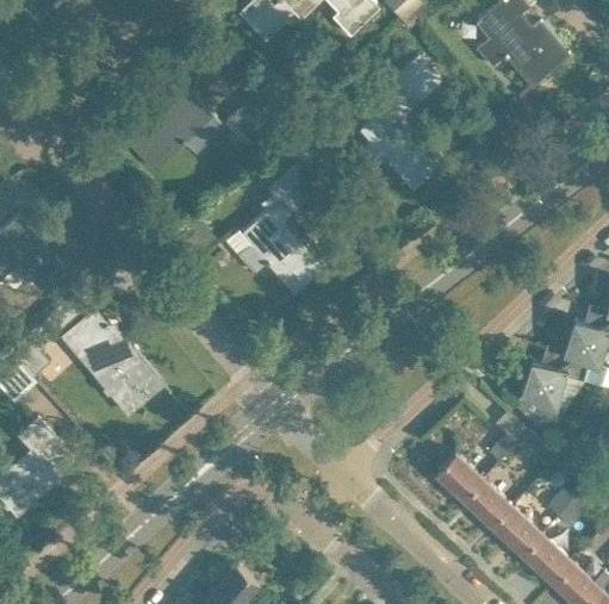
[(348,36),(377,10),(368,0),(277,0),(278,1),(273,6),(266,0),(252,0),(241,11),(252,23),(253,20),(267,35),(290,13),(298,22),(319,0),(323,0),(336,13),(331,17),(348,36)]
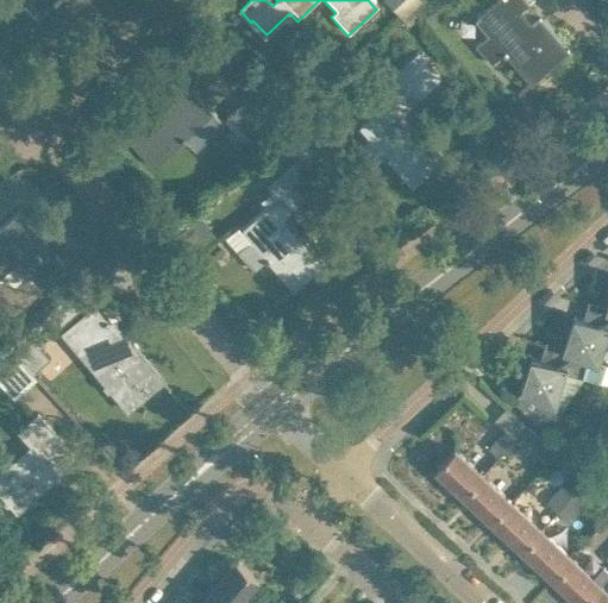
[(381,0),(400,23),(411,13),(421,5),(418,0),(381,0)]
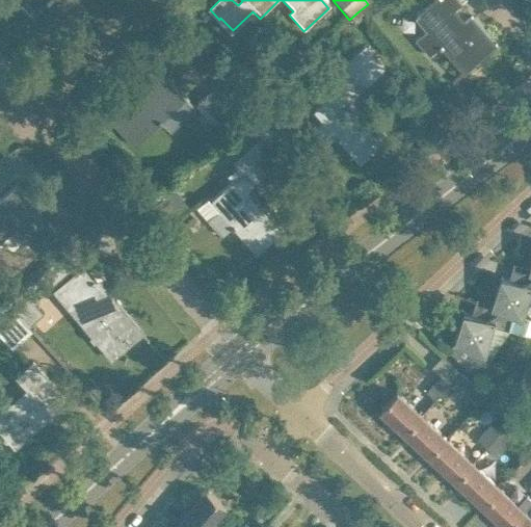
[(458,6),(466,0),(436,0),(440,3),(418,22),(412,16),(400,25),(429,58),(436,51),(439,53),(442,50),(463,76),(487,55),(452,14),(459,7),(458,6)]
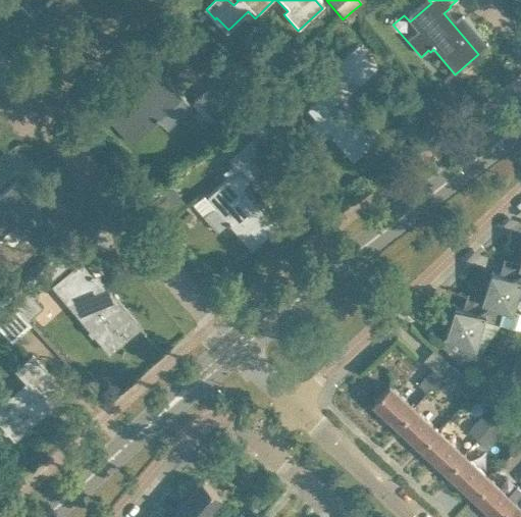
[(361,4),(352,11),(357,16),(369,7),(364,1),(361,4)]
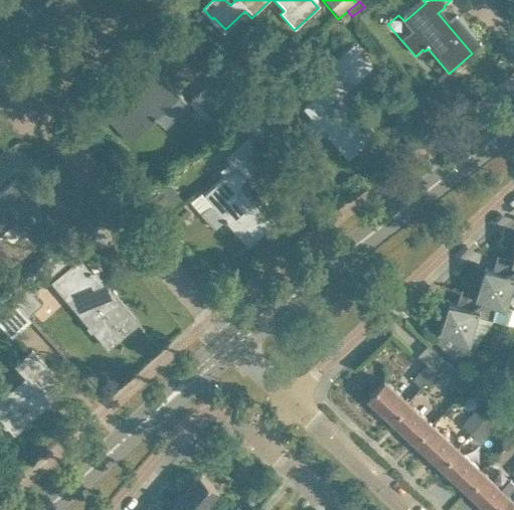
[(353,88),(371,70),(352,49),(334,65),(353,88)]
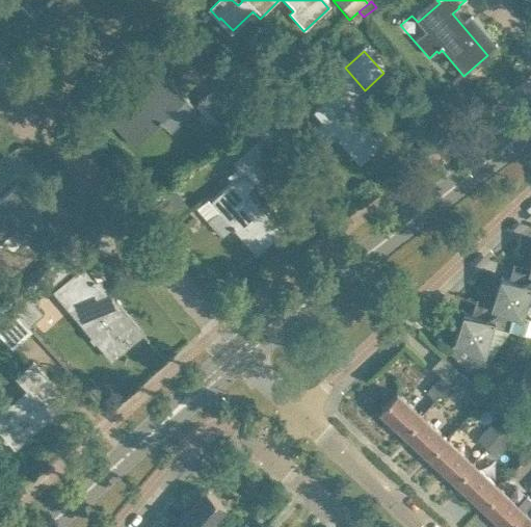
[(169,134),(193,110),(155,70),(143,81),(149,86),(137,98),(130,89),(102,116),(108,123),(107,124),(111,128),(112,127),(133,149),(158,125),(161,128),(162,127),(169,134)]
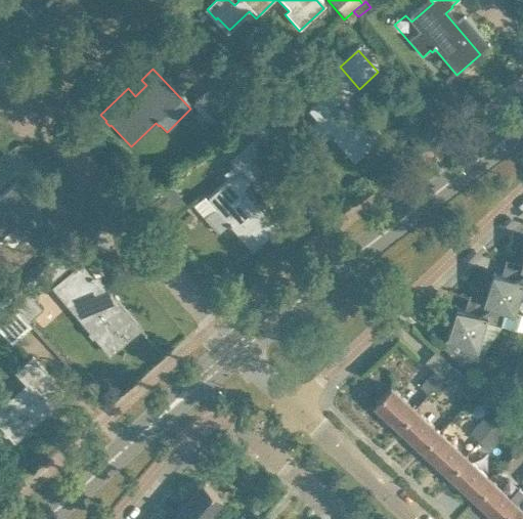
[(232,106),(212,85),(189,106),(210,128),(215,123),(232,106)]
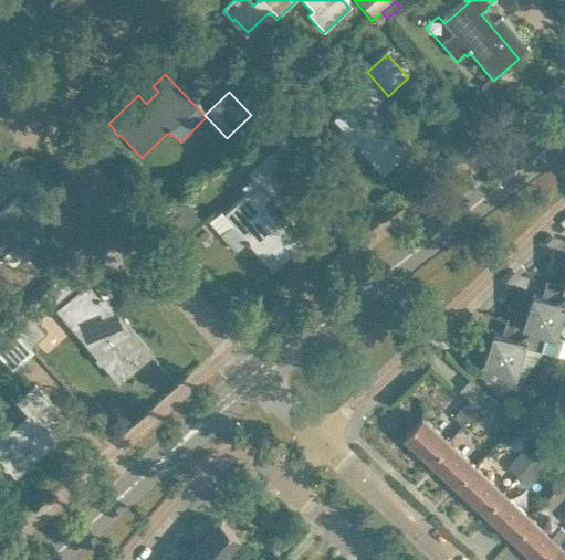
[(379,126),(368,113),(378,105),(367,92),(333,122),(334,123),(335,122),(344,130),(330,143),(331,144),(333,141),(346,157),(344,158),(345,159),(355,150),(356,151),(359,149),(383,176),(380,177),(382,178),(417,147),(416,146),(415,147),(390,119),(391,118),(390,117),(379,126)]
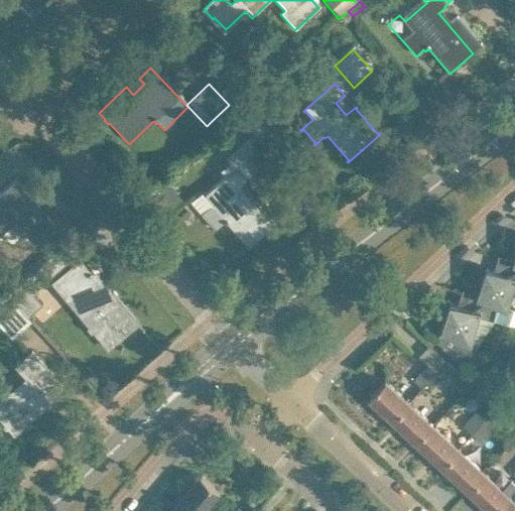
[(219,170),(226,178),(234,170),(247,180),(273,156),(252,132),(224,157),(228,162),(219,170)]
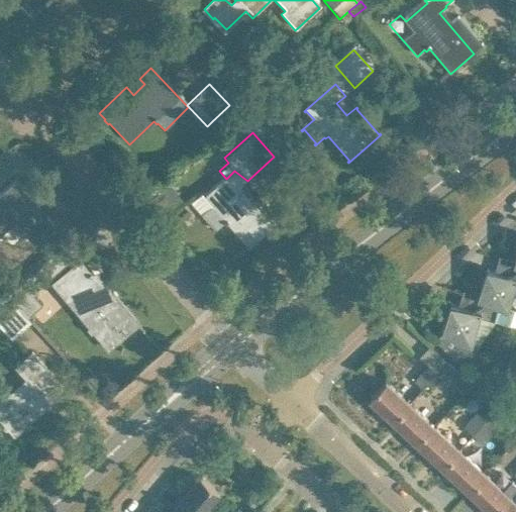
[(273,228),(237,189),(247,181),(234,171),(226,179),(205,197),(201,194),(191,203),(216,231),(223,225),(224,226),(227,223),(249,248),(273,228)]
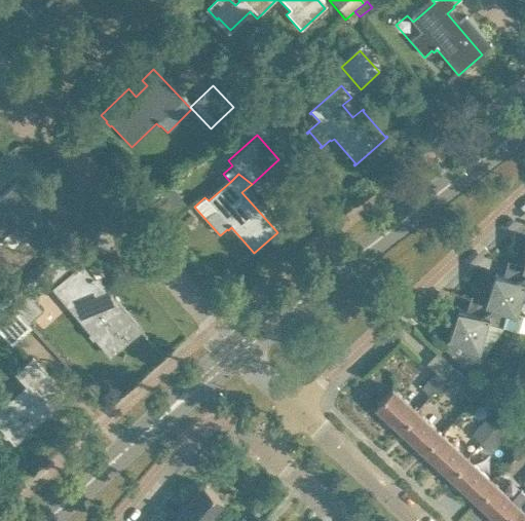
[(65,281),(62,284),(63,285),(85,311),(76,319),(97,342),(110,358),(140,333),(114,303),(109,307),(102,299),(105,296),(94,284),(95,284),(94,282),(91,280),(90,281),(80,267),(65,281)]
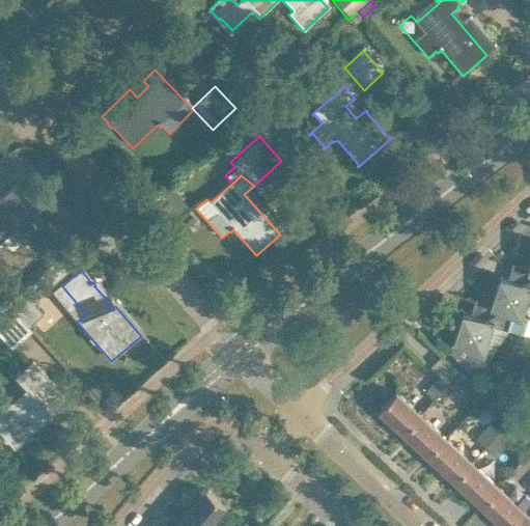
[(499,279),(490,310),(510,316),(505,332),(524,338),(527,322),(518,319),(523,302),(529,303),(529,275),(526,275),(526,274),(519,272),(515,284),(499,279)]
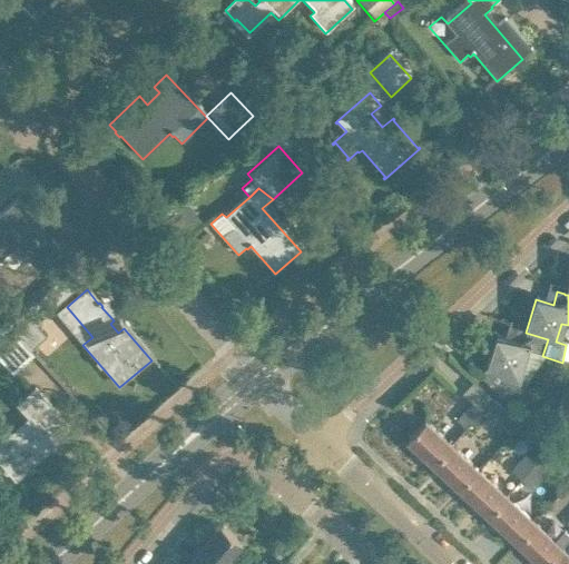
[(41,297),(7,328),(30,354),(46,339),(36,328),(40,324),(38,323),(54,309),(41,297)]
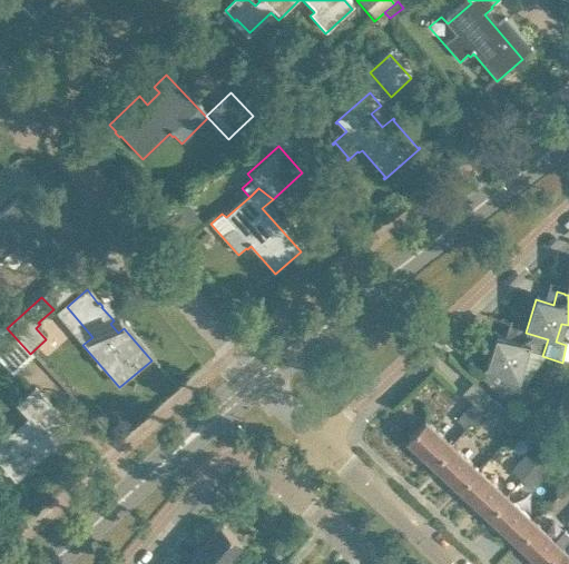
[(7,328),(0,334),(0,363),(13,377),(27,366),(33,359),(29,354),(30,354),(7,328)]
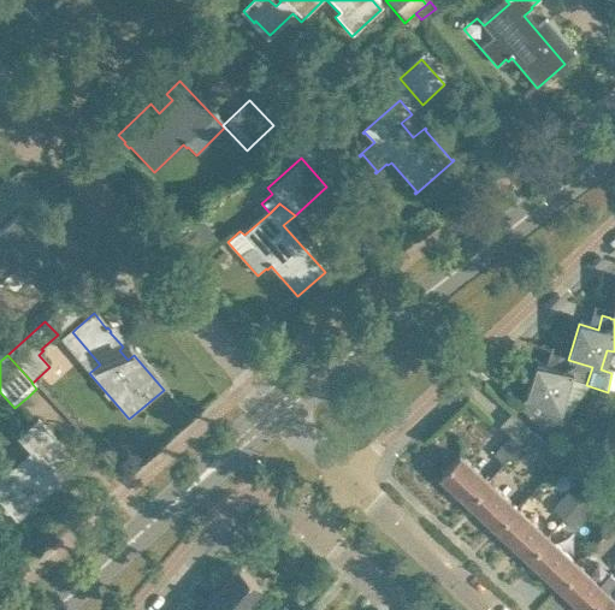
[(568,360),(560,356),(555,371),(536,365),(525,402),(518,409),(550,438),(567,412),(562,408),(569,380),(586,385),(592,367),(568,360)]
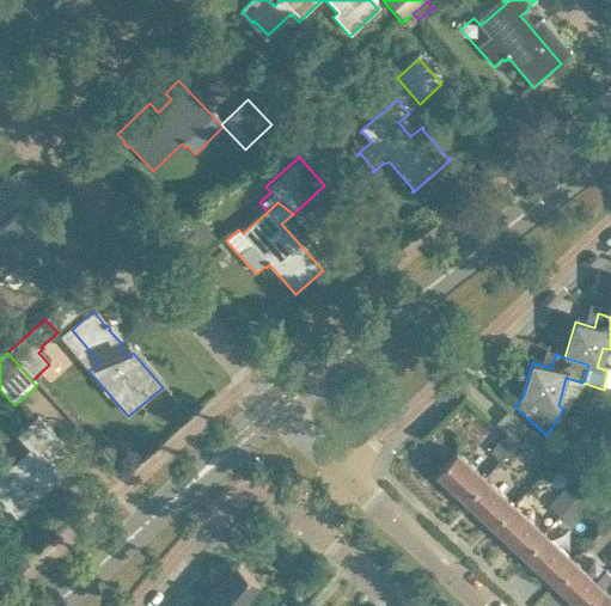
[(57,482),(77,464),(37,420),(17,436),(30,451),(0,476),(0,500),(13,515),(55,479),(57,482)]
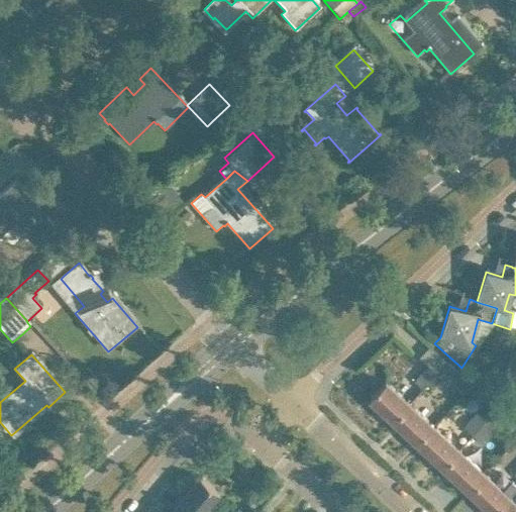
[(438,374),(463,397),(471,389),(445,366),(438,374)]
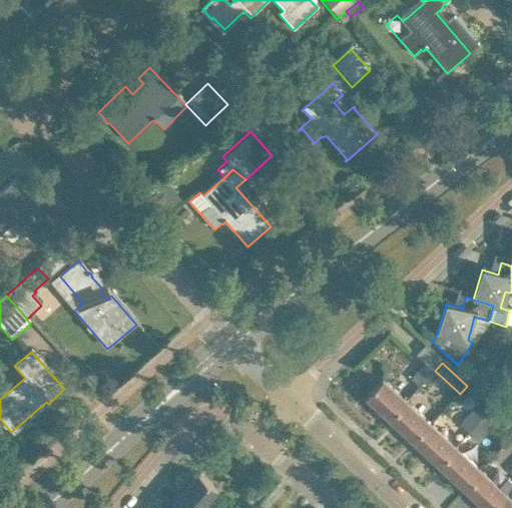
[(410,381),(419,390),(432,374),(424,366),(410,381)]
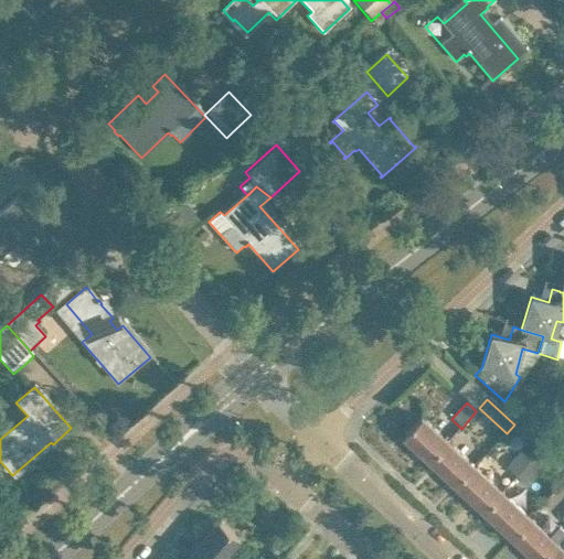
[(525,427),(536,438),(552,421),(541,411),(525,427)]
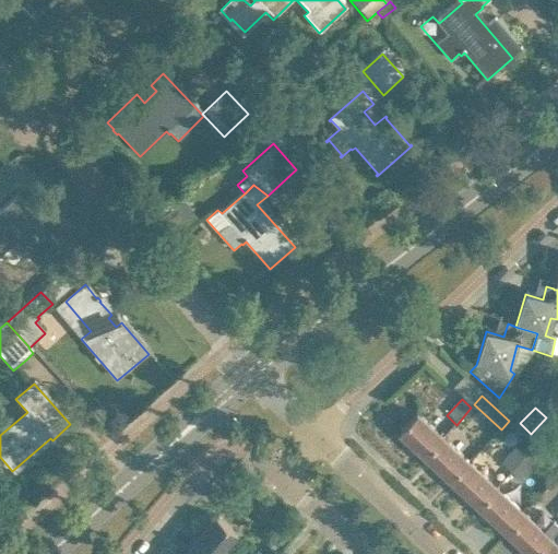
[(416,416),(398,435),(424,459),(441,440),(416,416)]
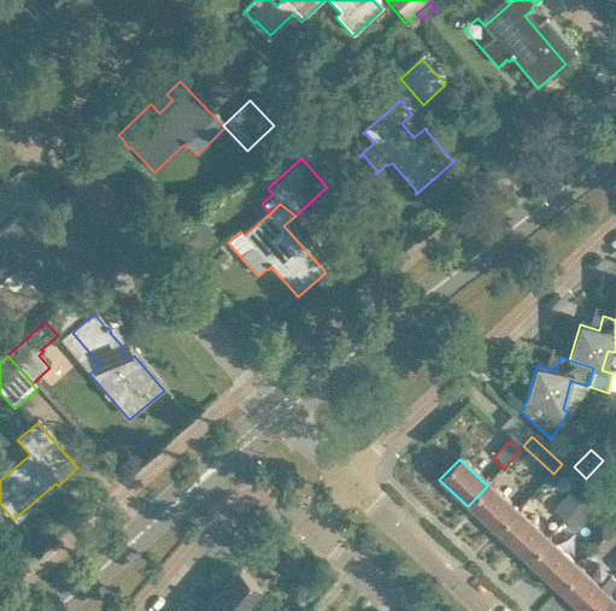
[(516,511),(487,486),(468,506),(498,534),(517,513),(516,511)]
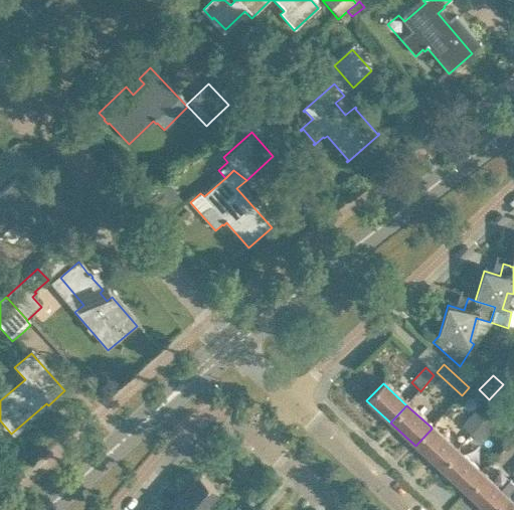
[(475,413),(461,429),(470,438),(484,421),(475,413)]
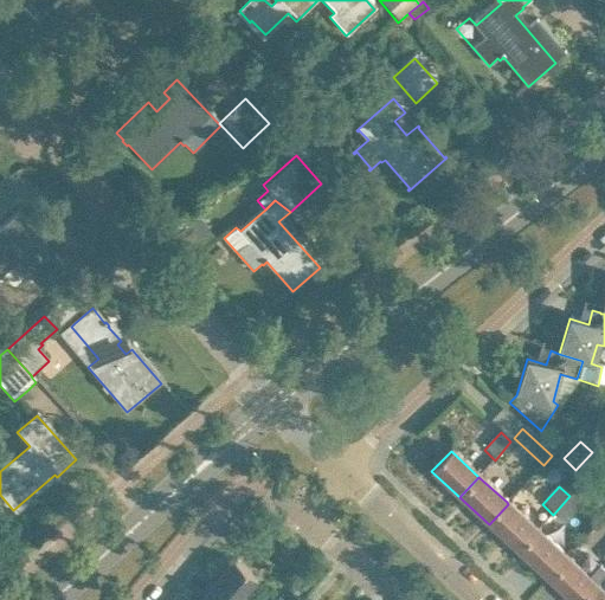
[(562,523),(579,505),(570,496),(553,515),(562,523)]
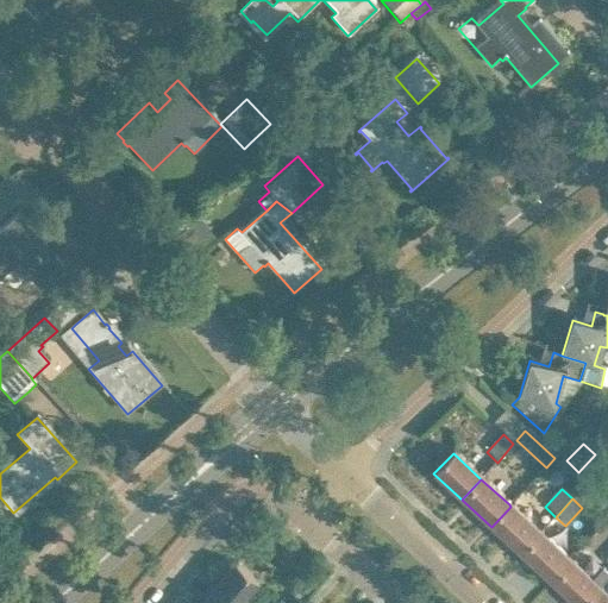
[(520,554),(540,534),(513,508),(511,507),(491,527),(520,554)]
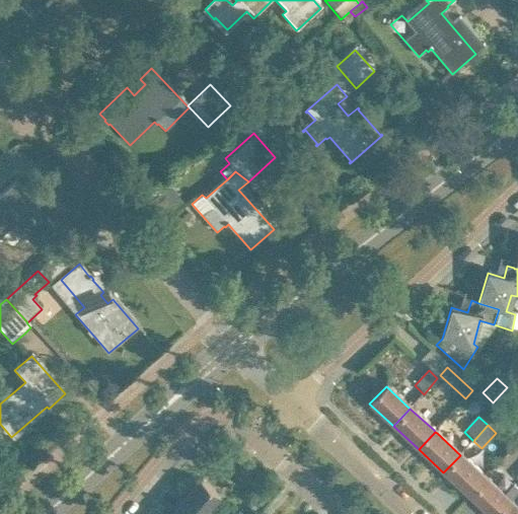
[(460,455),(443,472),(468,496),(486,479),(484,476),(460,455)]
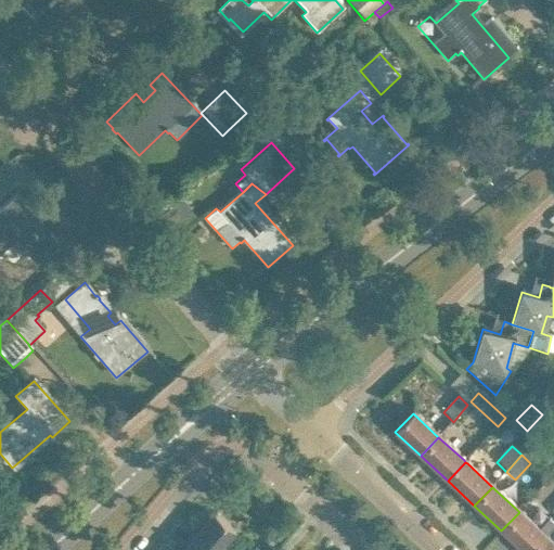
[(501,531),(522,549),(533,549),(545,537),(520,513),(519,512),(501,531)]
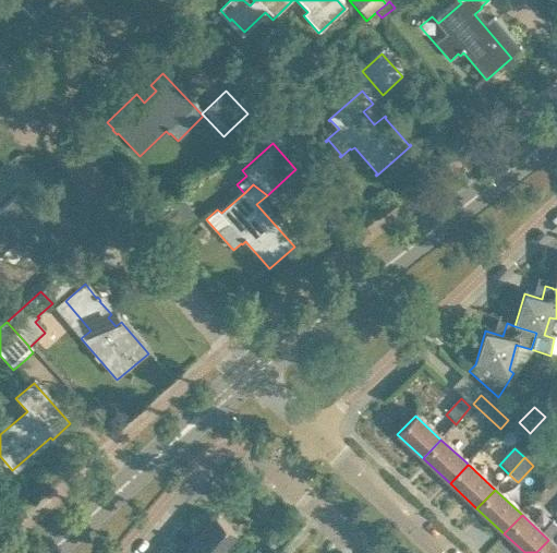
[(216,517),(193,544),(203,552),(220,552),(221,551),(235,535),(216,517)]
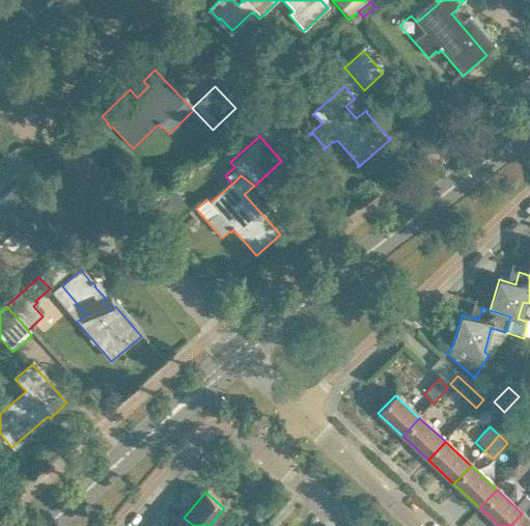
[(529,525),(529,521),(522,514),(510,525),(529,525)]
